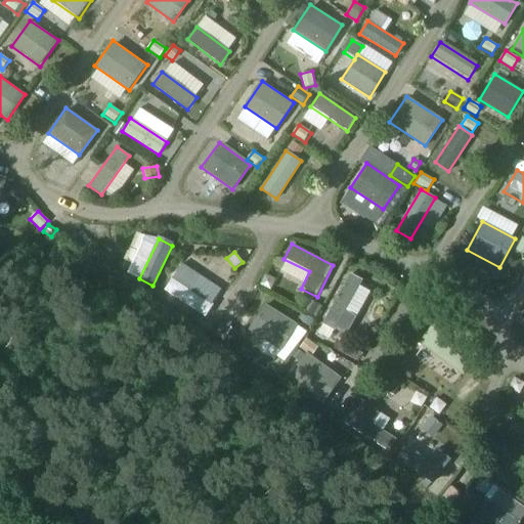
[(211,304),(220,291),(180,264),(171,277),(211,304)]
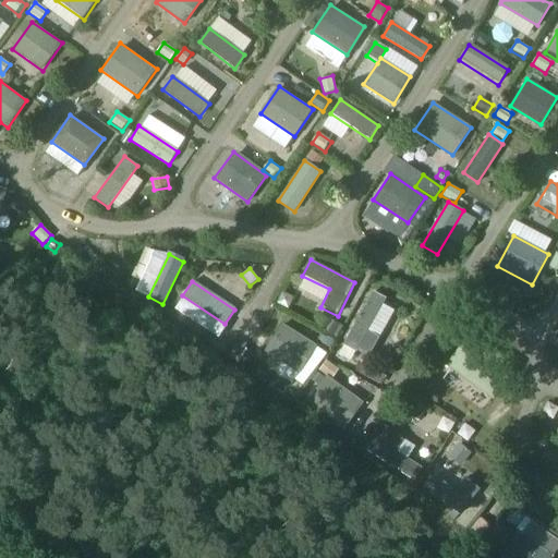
[(386,299),(373,291),(343,343),(358,352),(359,350),(370,356),(381,337),(368,329),(386,299)]
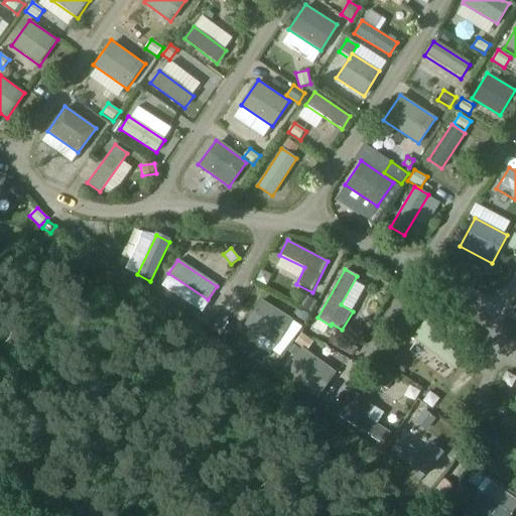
[(271,275),(261,270),(256,281),(266,286),(271,275)]
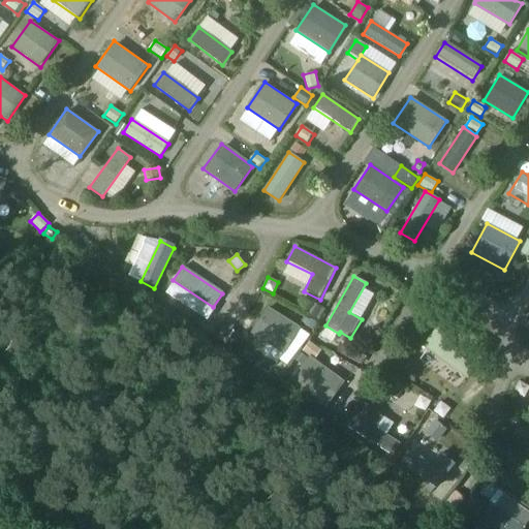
[(317,322),(324,310),(314,304),(307,316),(317,322)]
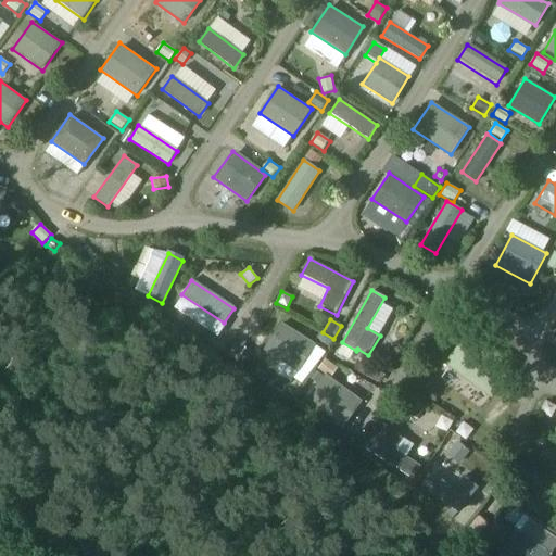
[(316,344),(278,321),(262,350),(298,371),(299,373),(315,346),(316,344)]
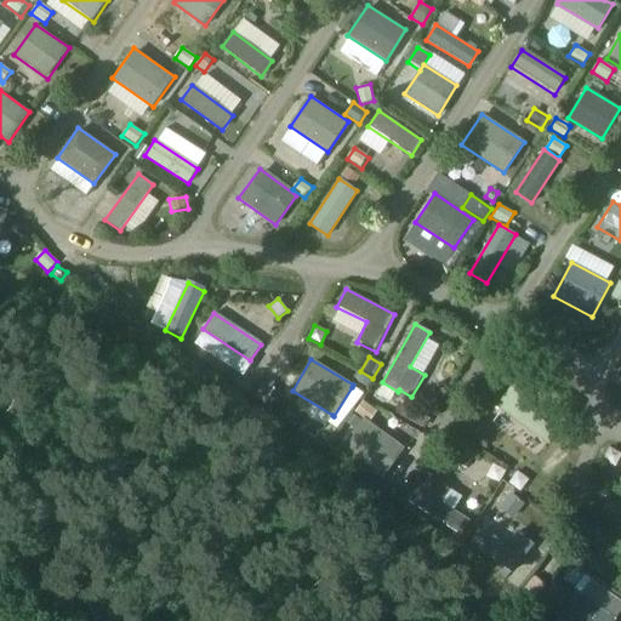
[(573,406),(525,371),(500,405),(547,440),(573,406)]
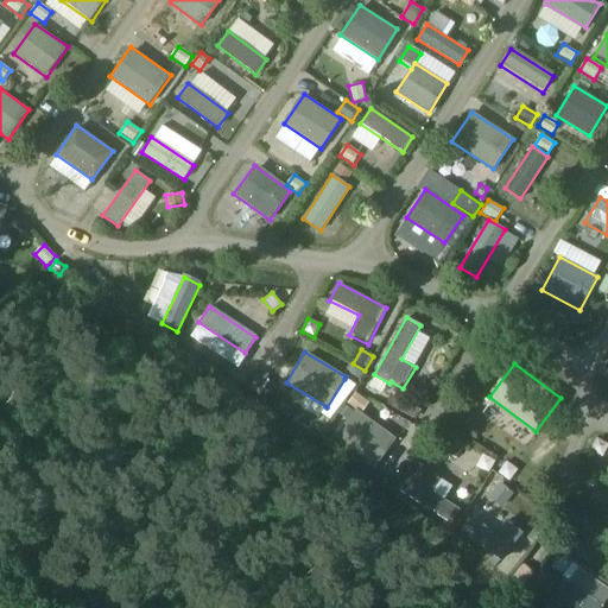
[(353,365),(348,374),(359,380),(365,371),(353,365)]
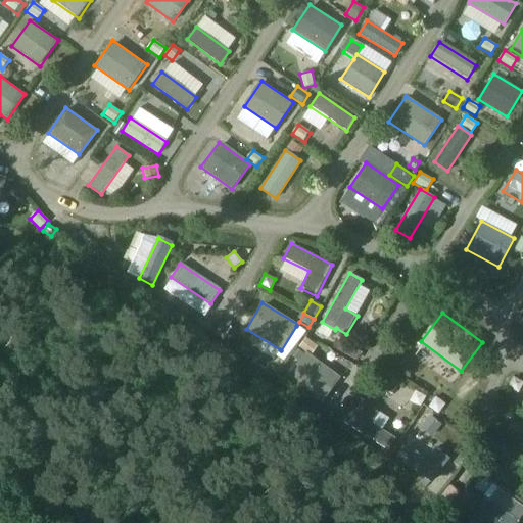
[(366,328),(373,334),(379,328),(372,321),(366,328)]
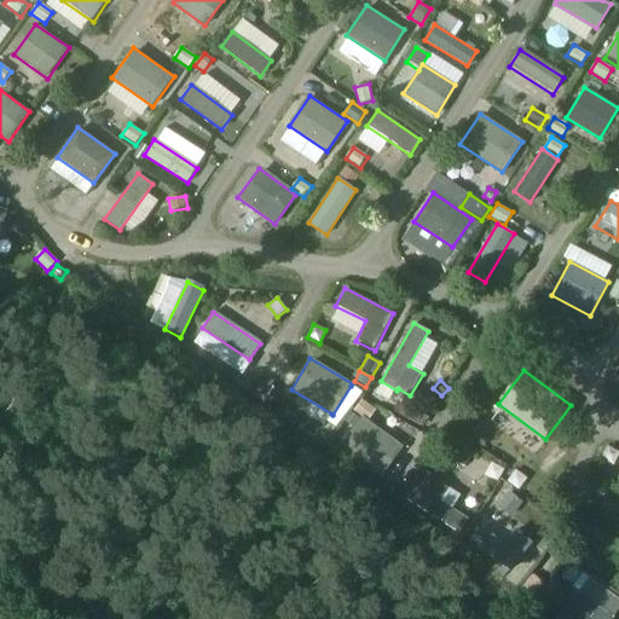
[(333,415),(331,414),(327,422),(328,422),(336,427),(364,393),(351,386),(333,415)]
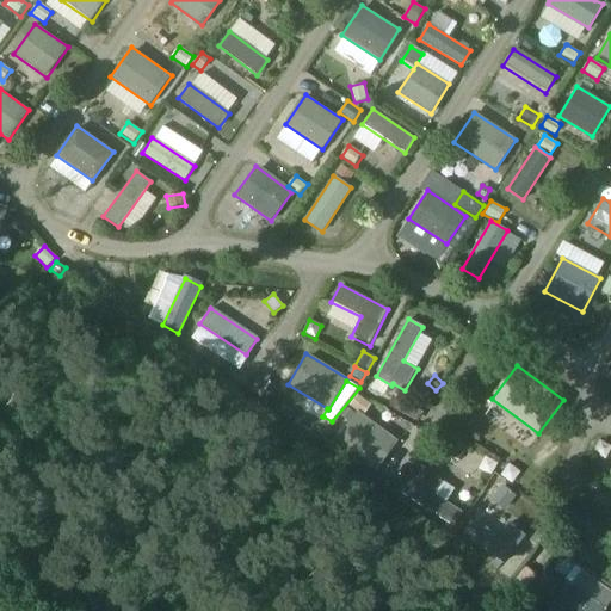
[(387,406),(418,423),(423,413),(393,396),(387,406)]
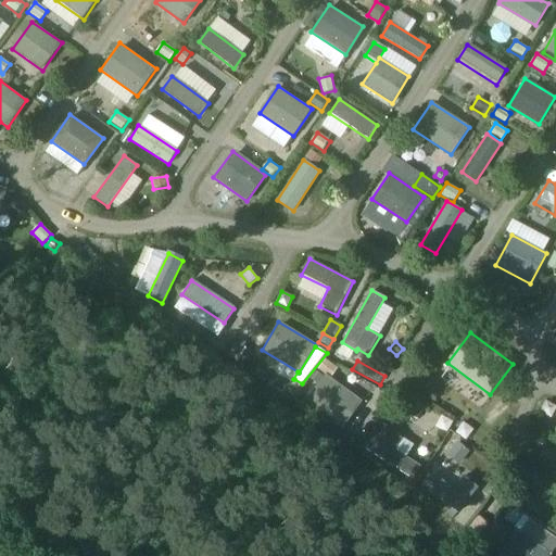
[(310,379),(316,383),(323,376),(315,370),(310,379)]
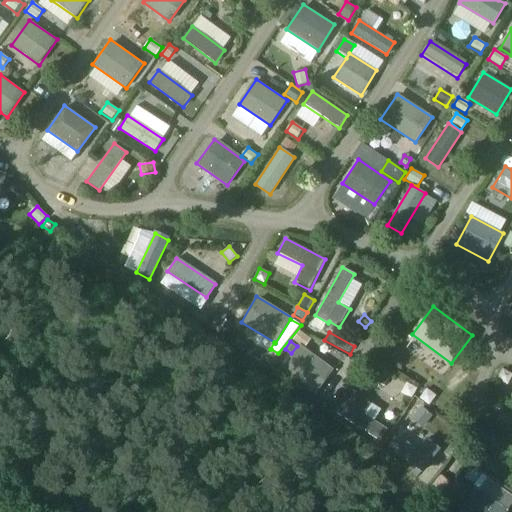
[(316,394),(334,369),(298,343),(297,346),(291,353),(280,369),(316,394)]
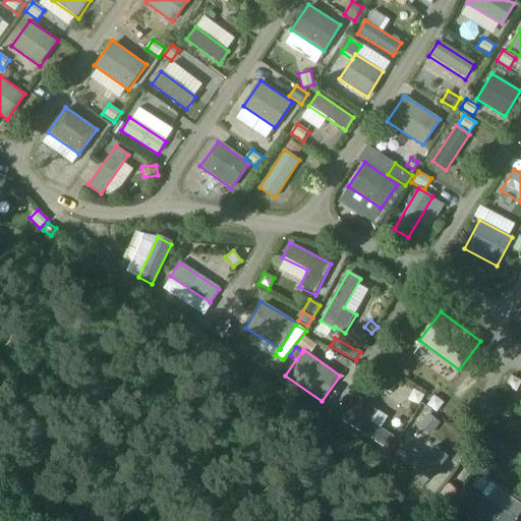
[(375,384),(387,390),(393,381),(382,373),(375,384)]
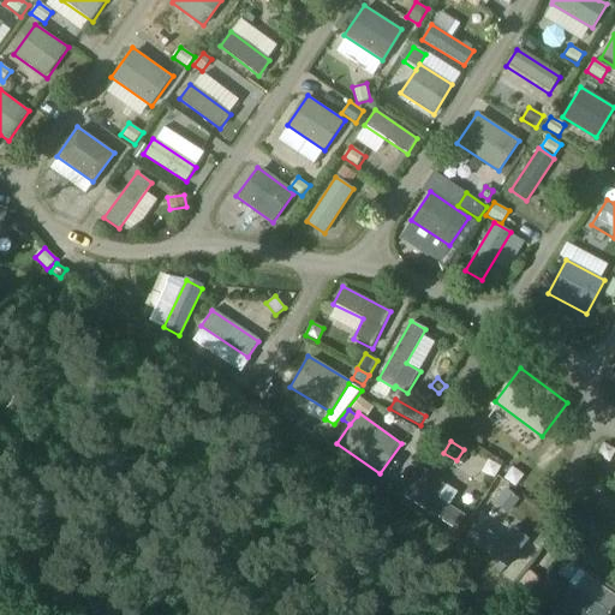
[(517,488),(525,476),(513,467),(505,479),(517,488)]
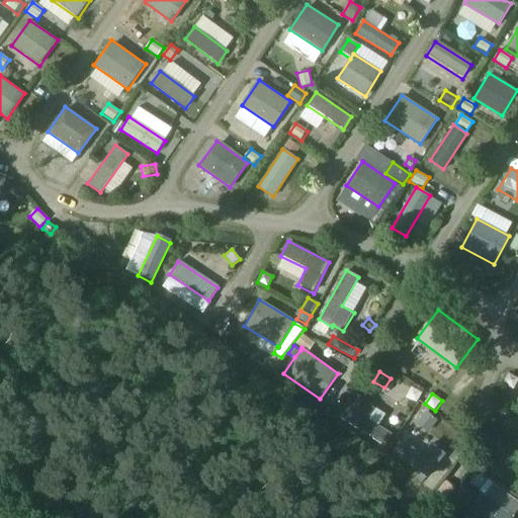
[(339,418),(384,447),(393,434),(365,417),(371,407),(353,395),(339,418)]
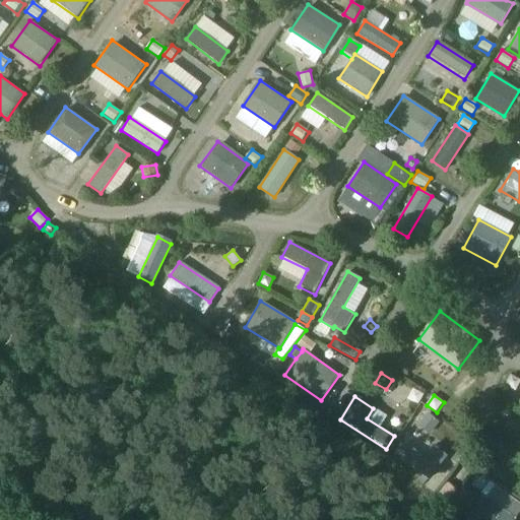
[(431,435),(440,423),(429,413),(419,426),(431,435)]
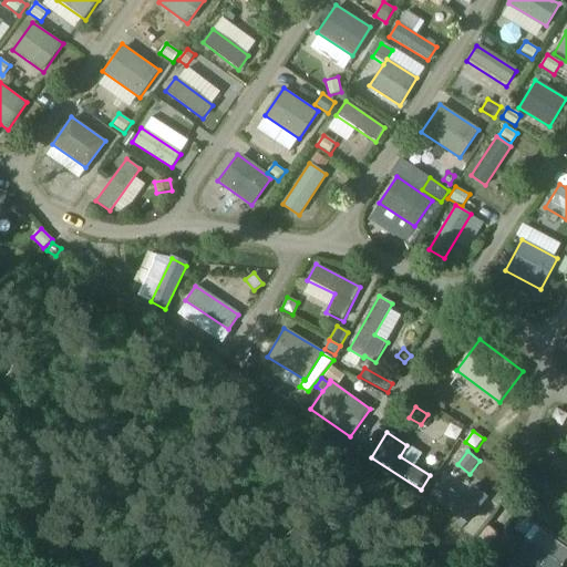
[(488,497),(473,485),(464,495),(442,476),(430,491),(467,522),(488,497)]
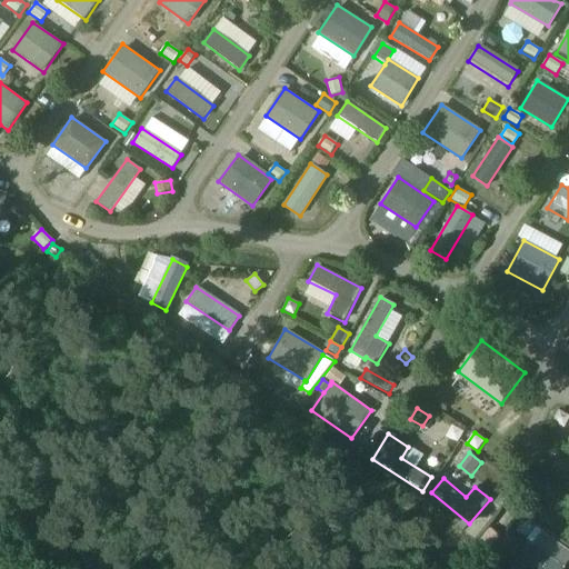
[(485,552),(489,547),(499,536),(490,528),(480,539),(479,538),(475,543),(485,552)]
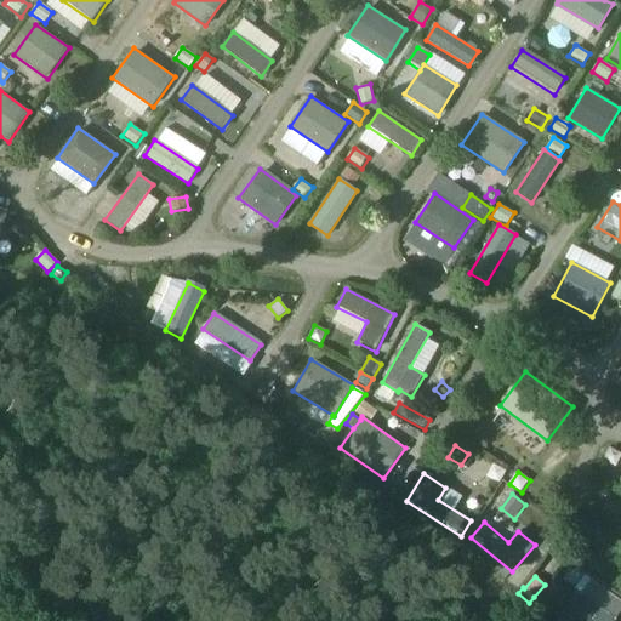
[(615,620),(617,619),(580,592),(558,620),(615,620)]
